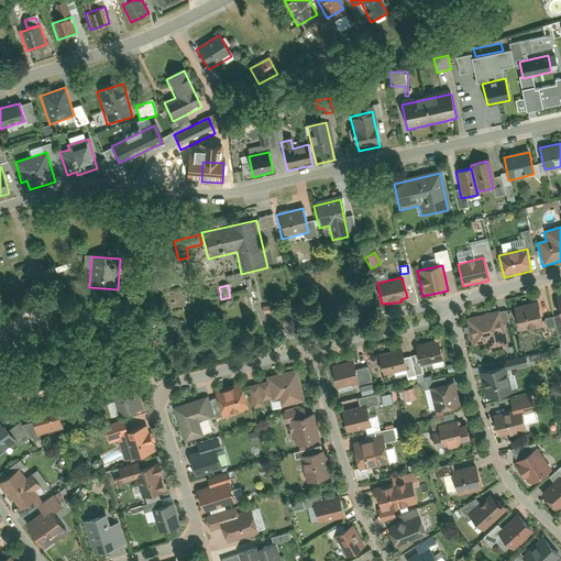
[(542,326),(536,301),(514,307),(520,331),(542,326)]
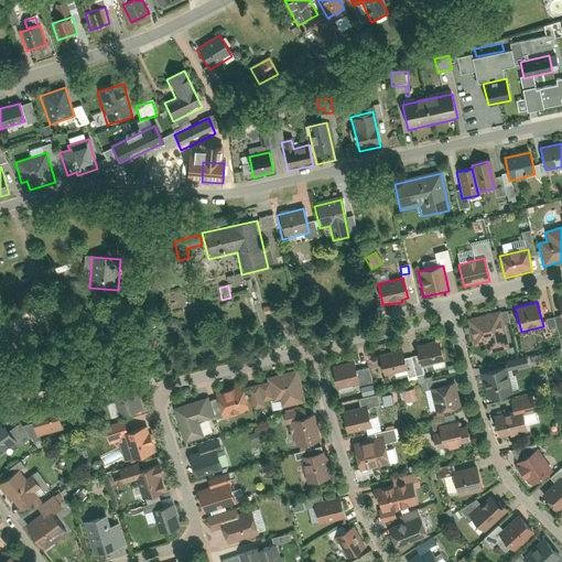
[(488,354),(509,349),(500,312),(479,316),(481,321),(467,324),(473,347),(486,345),(488,354)]
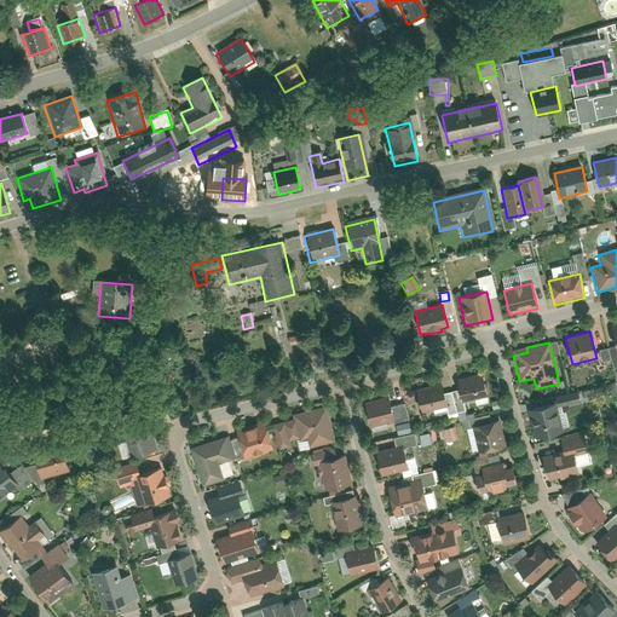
[(459,404),(488,397),(483,374),(454,381),(459,404)]
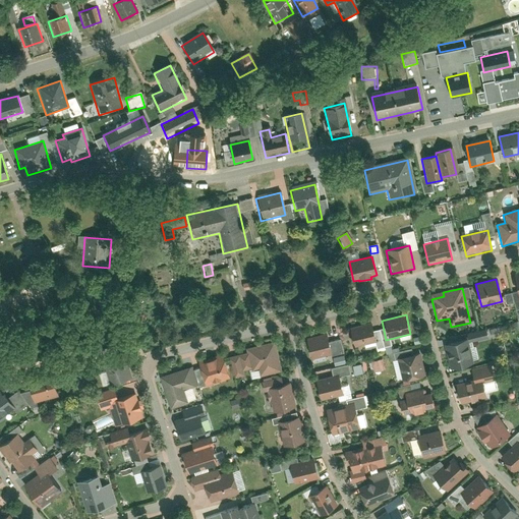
[(353,348),(377,342),(371,322),(348,328),(353,348)]
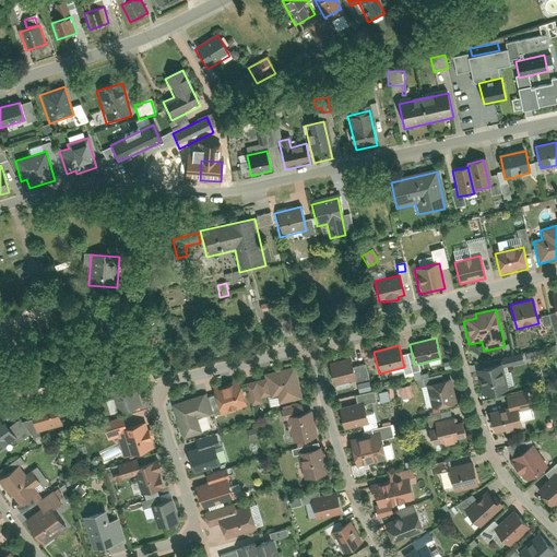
[(528,364),(537,362),(535,352),(525,354),(528,364)]
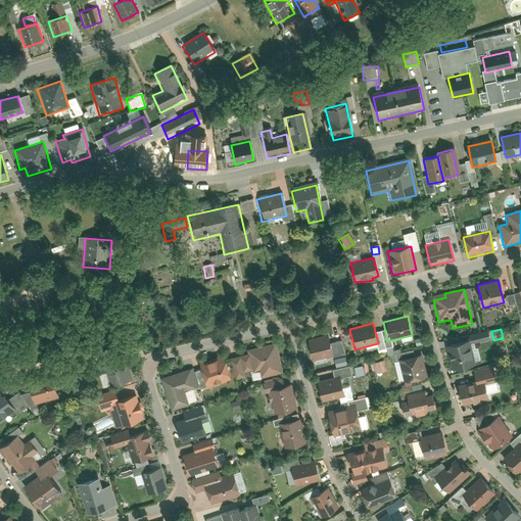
[(332,357),(327,335),(306,340),(313,362),(332,357)]
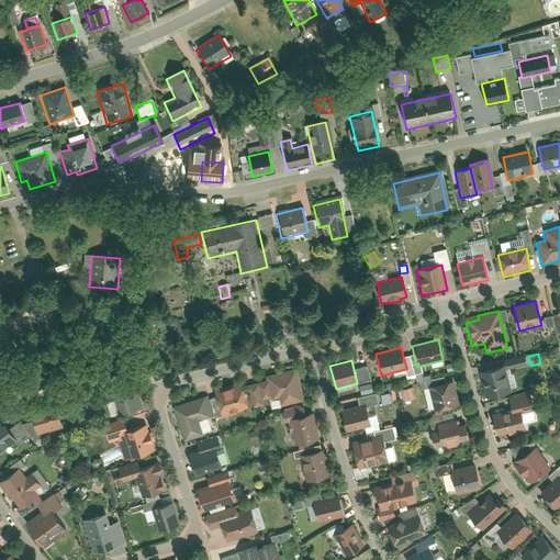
[(504,367),(479,372),(484,400),(511,394),(504,367)]
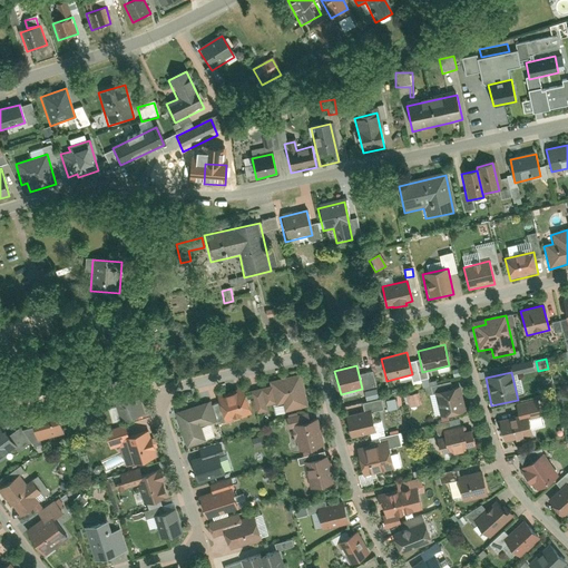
[(310,407),(300,374),(281,380),(282,382),(270,385),(271,387),(262,390),(266,405),(275,403),(276,405),(282,403),(285,414),(310,407)]
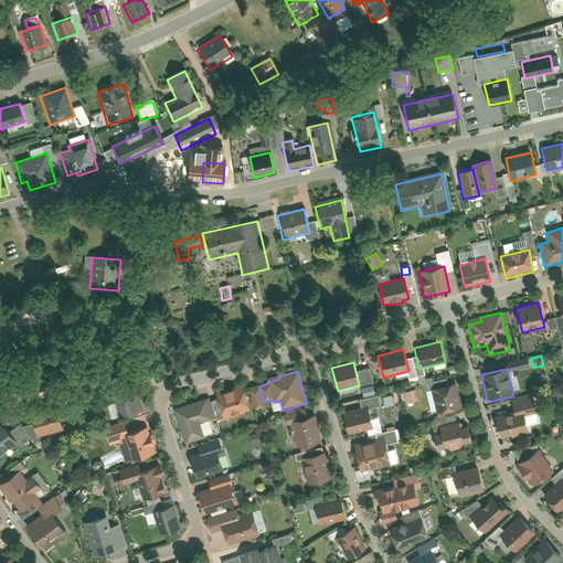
[(112,391),(119,417),(142,410),(135,383),(112,391)]
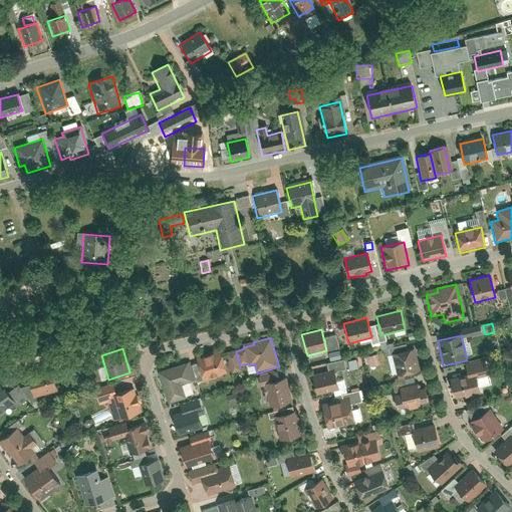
[(220,348),(195,356),(203,381),(228,373),(220,348)]
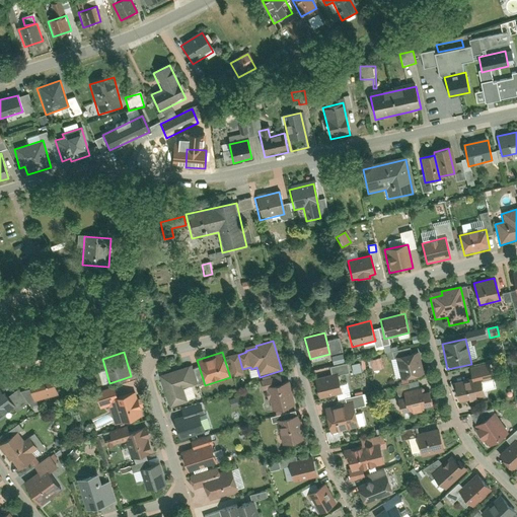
[(418,353),(394,358),(400,382),(424,376),(418,353)]
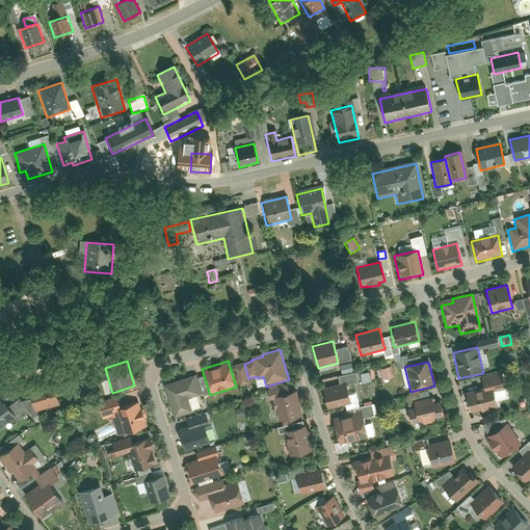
[(339,366),(340,374),(352,372),(351,364),(339,366)]
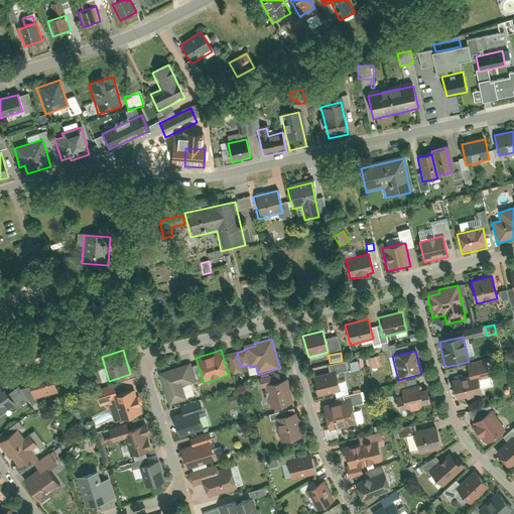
[(381,367),(378,356),(367,359),(370,371),(381,367)]
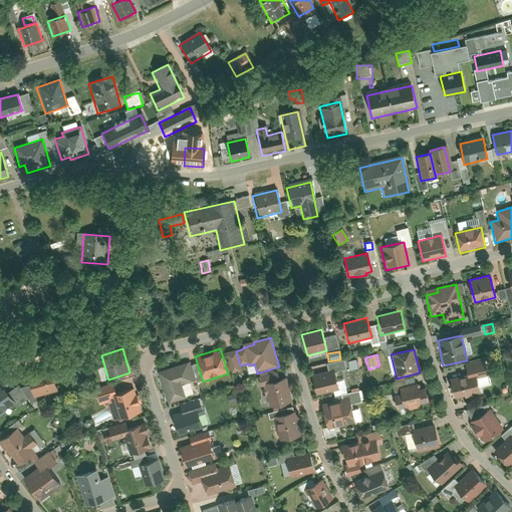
[(348,361),(349,371),(357,369),(356,360),(348,361)]
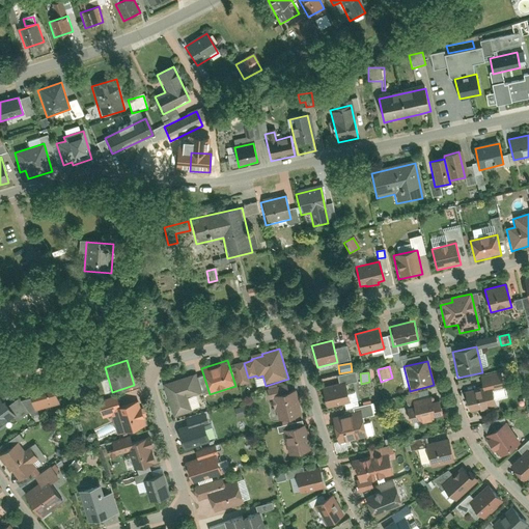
[(195,374),(163,384),(172,417),(191,412),(187,397),(200,393),(195,374)]
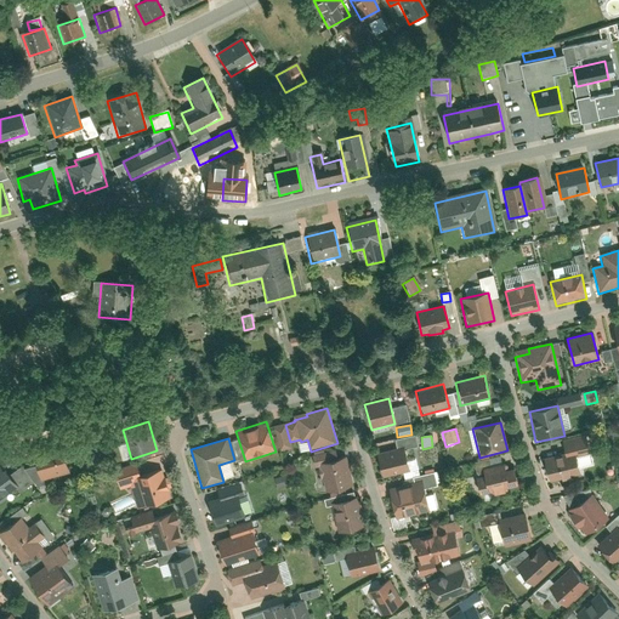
[(32,450),(40,481),(71,472),(62,442),(32,450)]
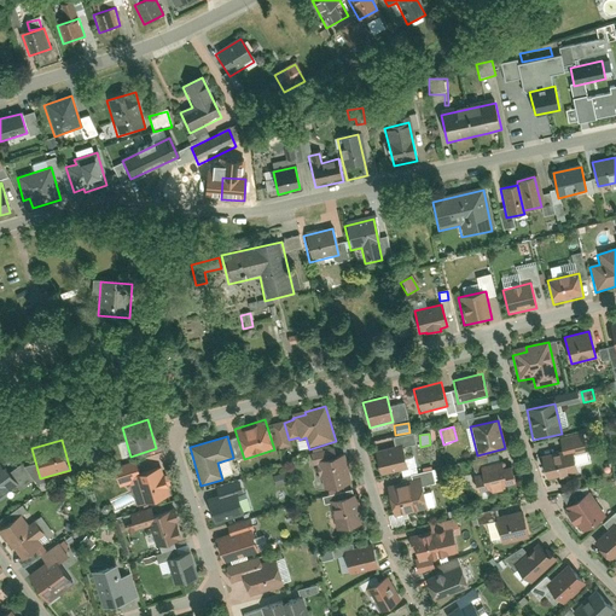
[(401,445),(375,452),(381,476),(407,469),(401,445)]
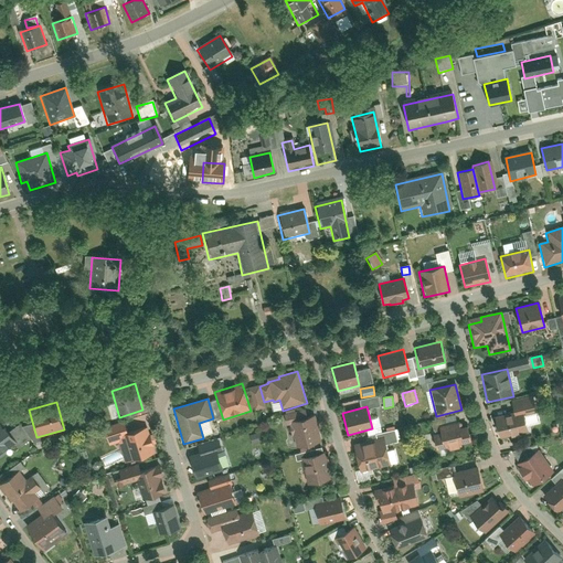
[(494,420),(498,439),(528,432),(523,413),(494,420)]
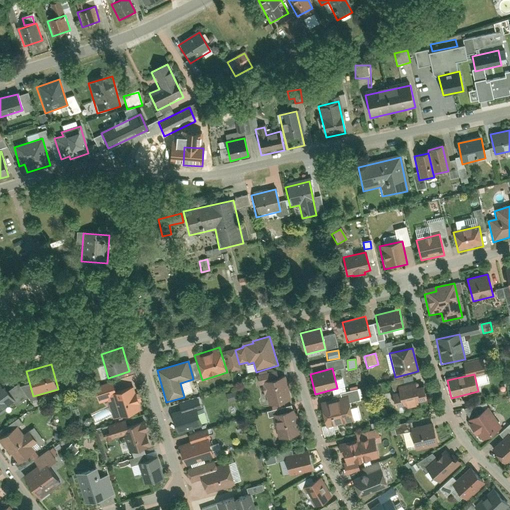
[(287,401),(281,378),(262,383),(268,406),(287,401)]
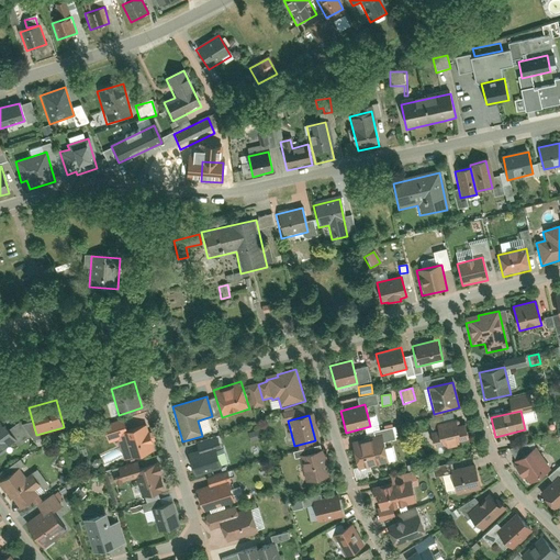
[(436,450),(469,440),(465,423),(458,425),(456,420),(437,426),(438,430),(430,433),(436,450)]
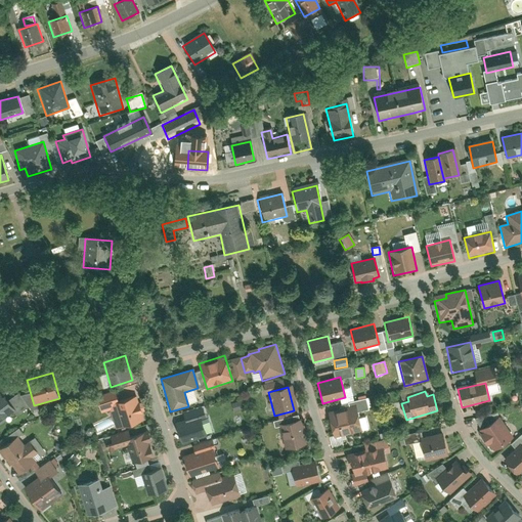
[(0,423),(13,412),(0,395),(0,423)]
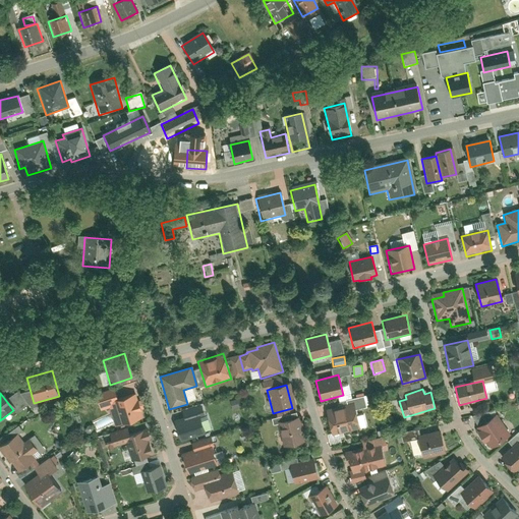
[(140,419),(133,394),(113,400),(121,424),(140,419)]
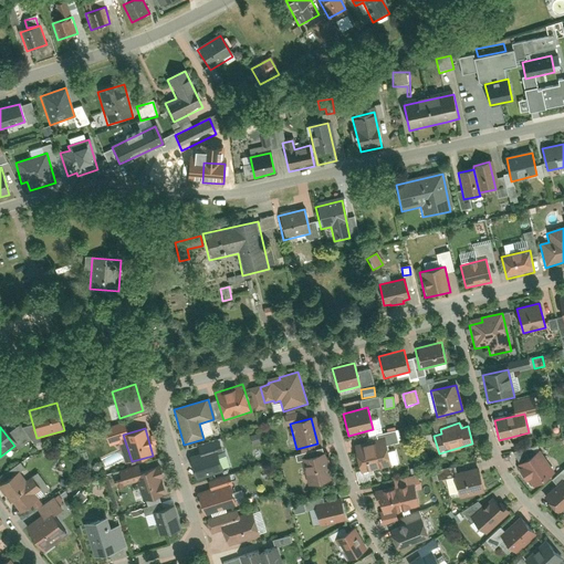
[(392,466),(384,438),(354,446),(361,473),(392,466)]
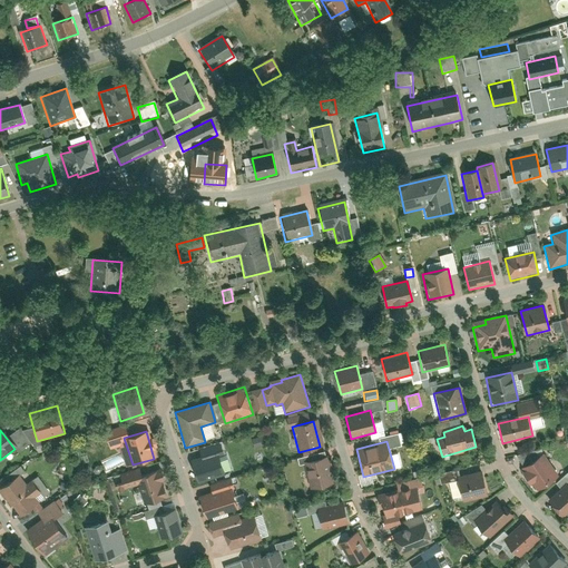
[(225,475),(218,452),(188,461),(195,483),(225,475)]
